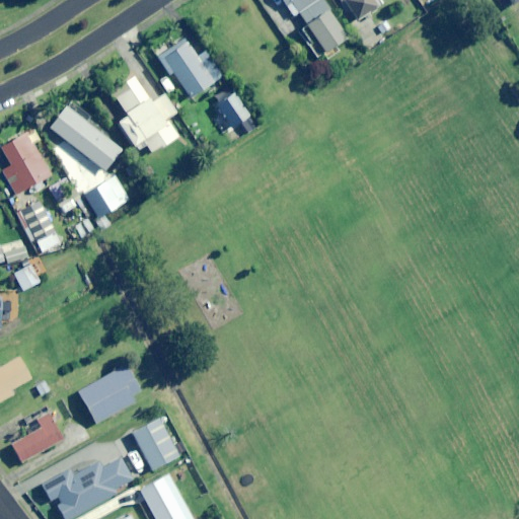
[(291,2),(298,12),(314,0),(282,0),(286,6),(291,2)]
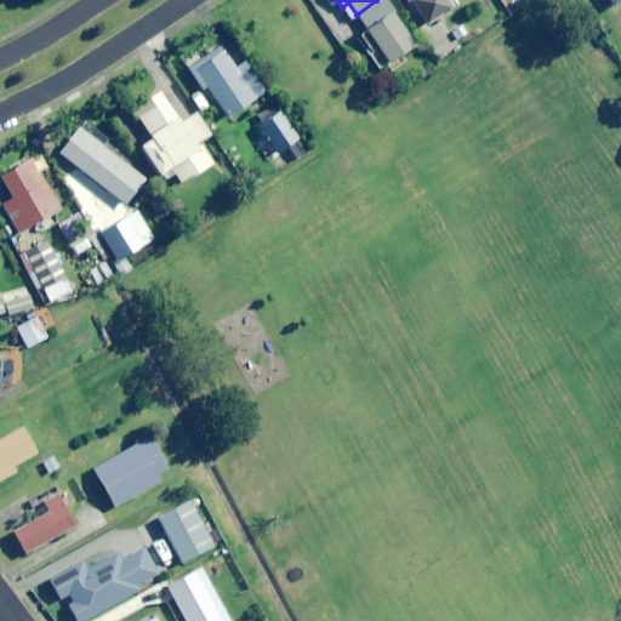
[(386,0),(376,0),(357,15),(366,29),(355,36),(377,68),(380,67),(386,75),(406,61),(402,53),(415,44),(392,11),(394,10),(386,0)]
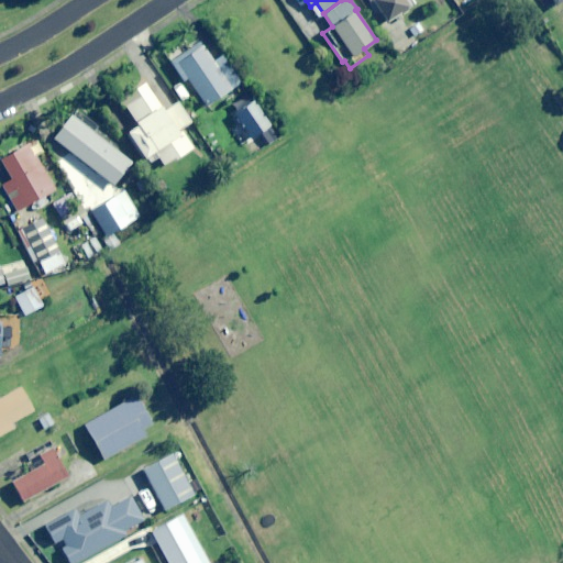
[(377,0),(390,21),(419,2),(417,0),(377,0)]
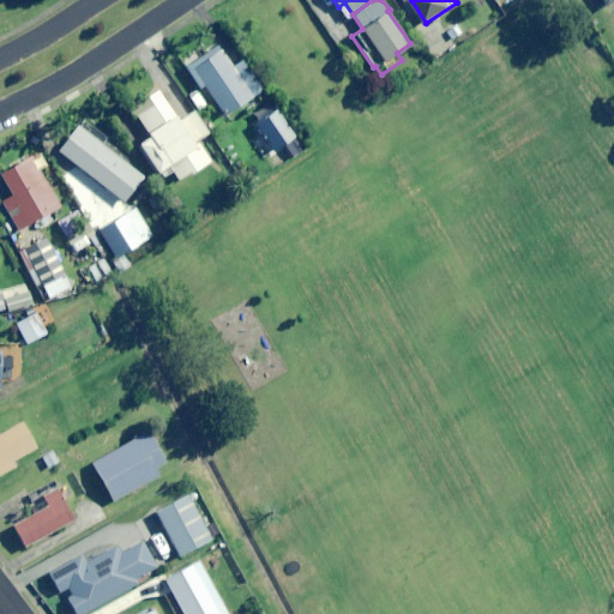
[(234,66),(217,43),(185,67),(202,90),(205,88),(226,116),(263,89),(242,60),(234,66)]
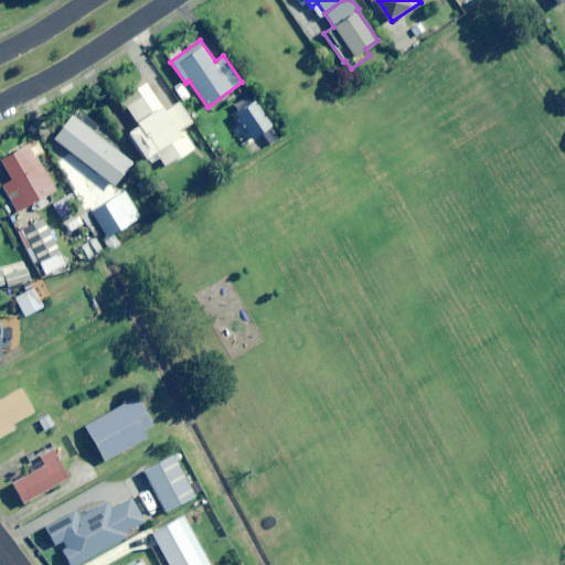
[(127,134),(144,160),(153,152),(163,168),(193,148),(182,131),(192,124),(177,100),(163,109),(147,84),(123,100),(139,126),(127,134)]
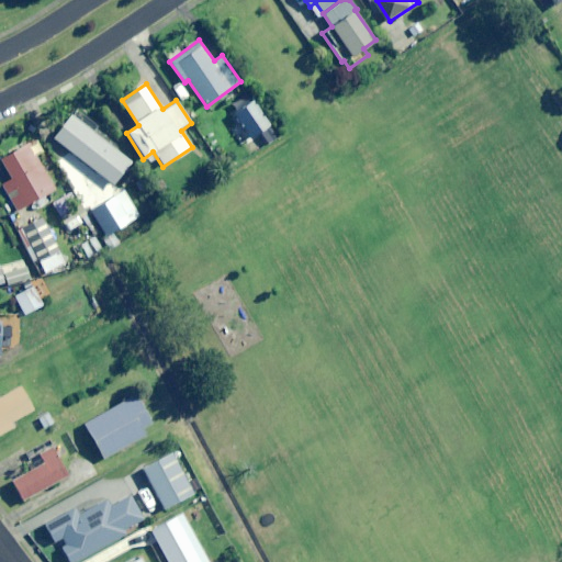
[(250,138),(269,125),(253,101),(233,115),(250,138)]
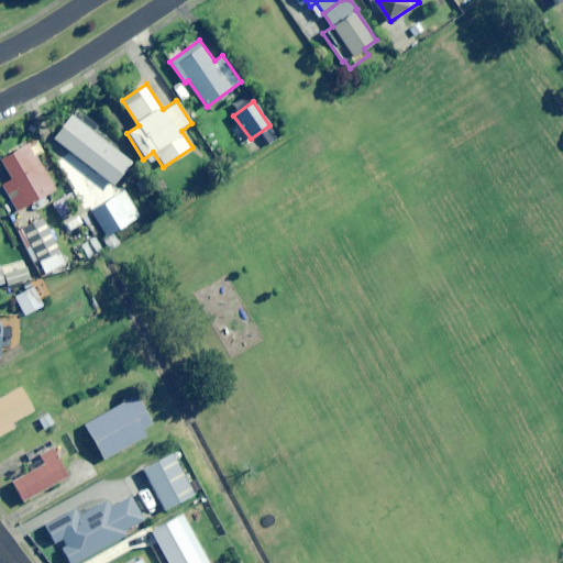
[(94,127),(96,124),(77,109),(54,136),(100,176),(121,150),(94,127)]
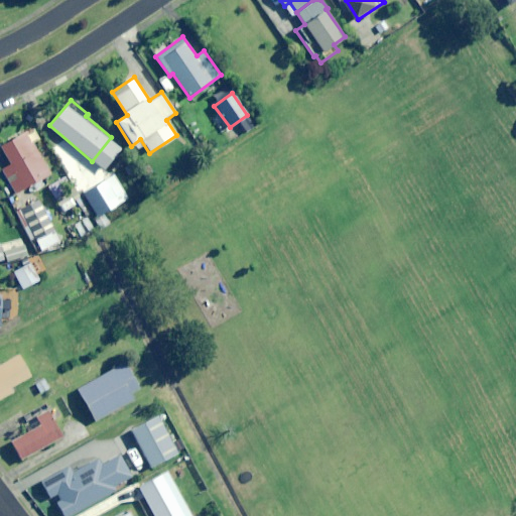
[(231,139),(243,131),(238,124),(227,133),(231,139)]
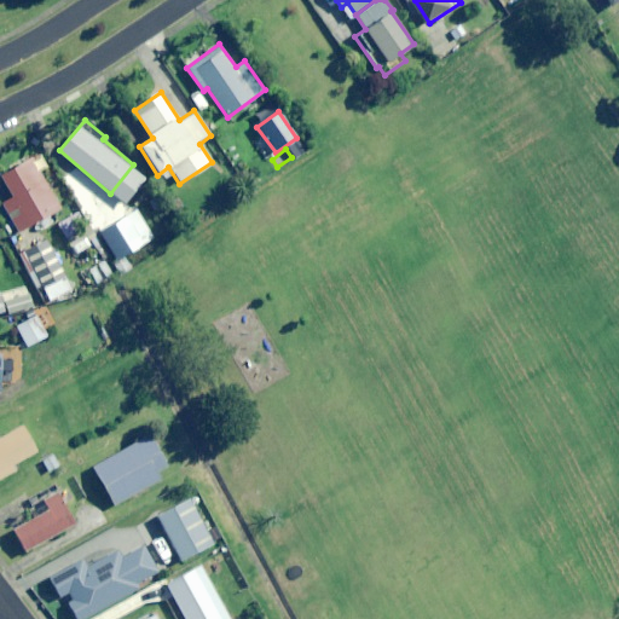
[(19,232),(62,208),(34,160),(3,177),(11,192),(0,198),(19,232)]
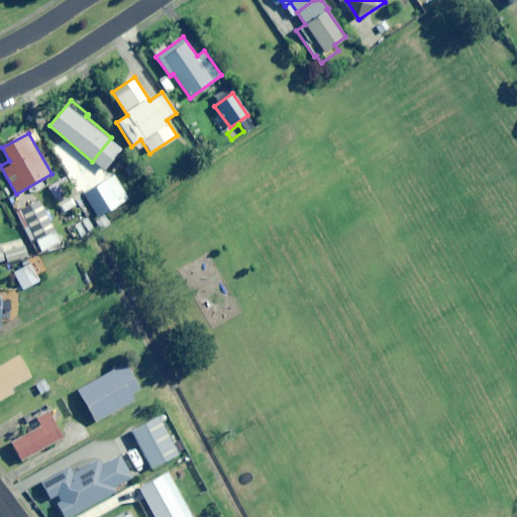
[(129,198),(114,173),(77,197),(92,221),(129,198)]
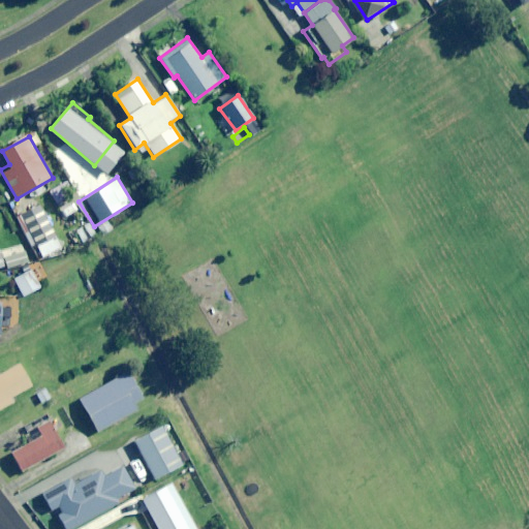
[(73,217),(61,196),(44,206),(57,227),(73,217)]
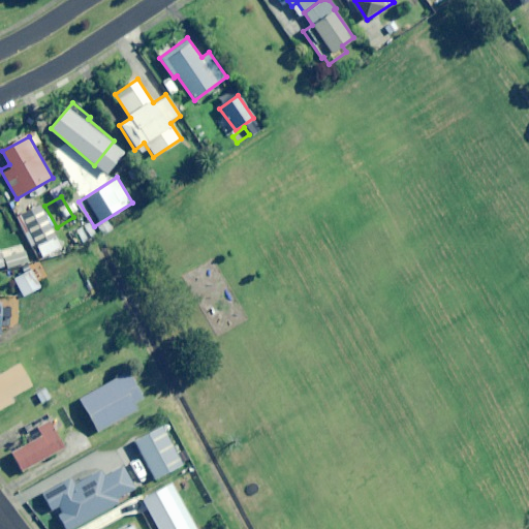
[(43,256),(62,246),(39,206),(21,216),(43,256)]
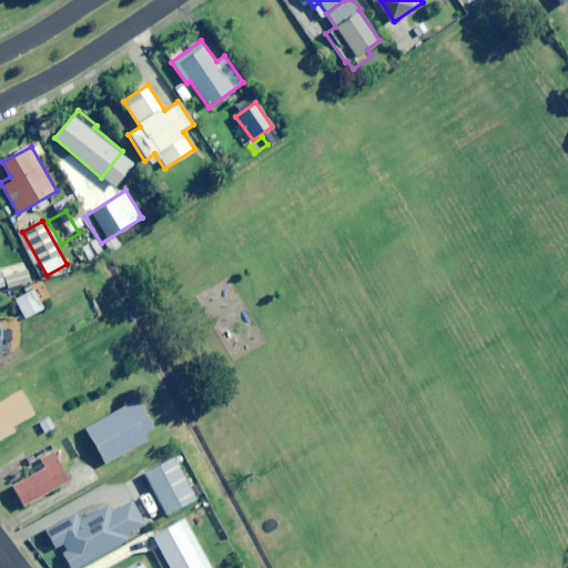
[(24,317),(43,310),(37,294),(18,302),(24,317)]
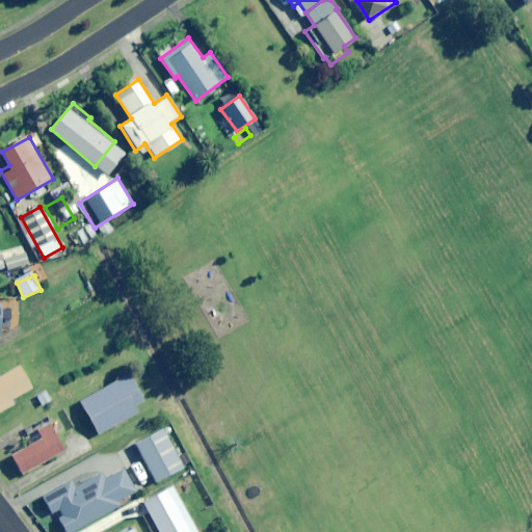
[(135,406),(143,401),(129,374),(80,401),(99,434),(138,411),(135,406)]
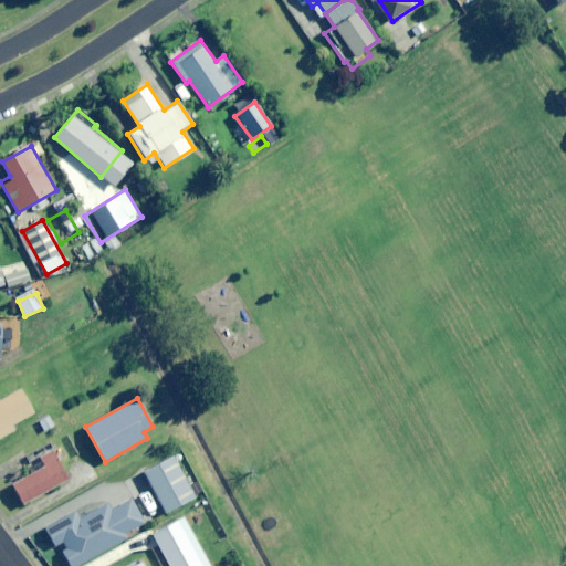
[(24,504),(69,480),(52,448),(31,459),(38,471),(13,484),(24,504)]
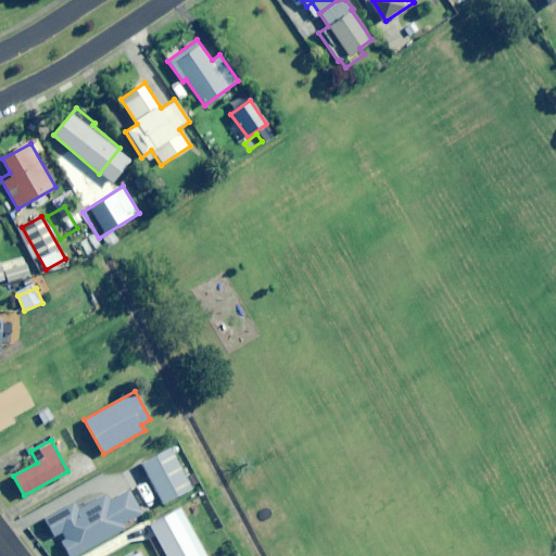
[(162,504),(192,489),(169,446),(140,463),(162,504)]
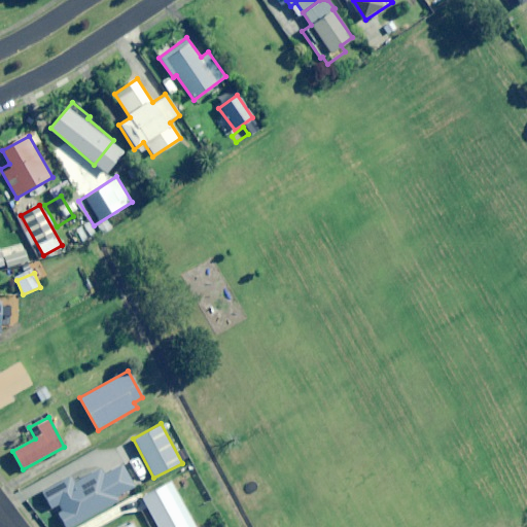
[(116,497),(135,487),(123,464),(103,476),(96,462),(42,493),(51,508),(59,503),(63,511),(58,513),(65,526),(70,526),(118,500),(116,497)]
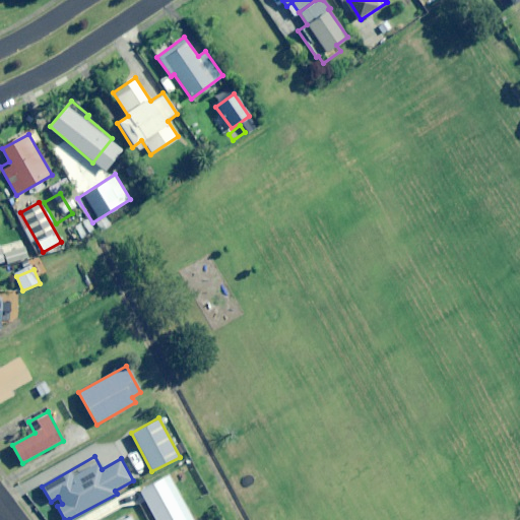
[(155,519),(193,519),(169,474),(140,491),(155,519)]
